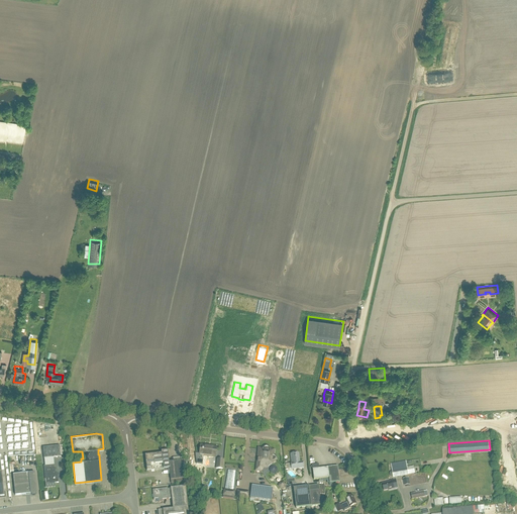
[(54,467),(56,467),(54,455),(61,454),(60,443),(42,444),(44,464),(43,464),(45,477),(49,477),(49,481),(59,480),(58,471),(55,472),(54,467)]
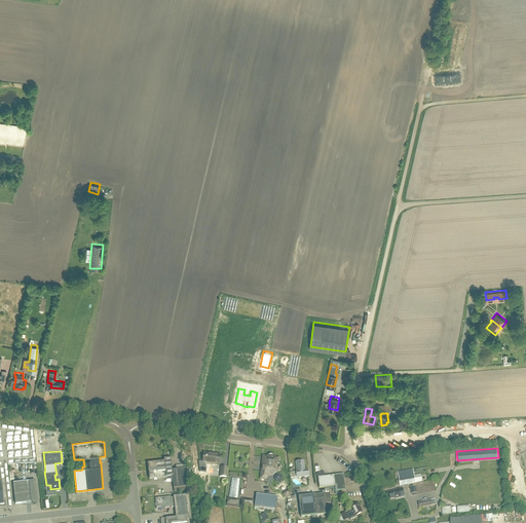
[(219,462),(220,453),(204,451),(203,460),(219,462)]
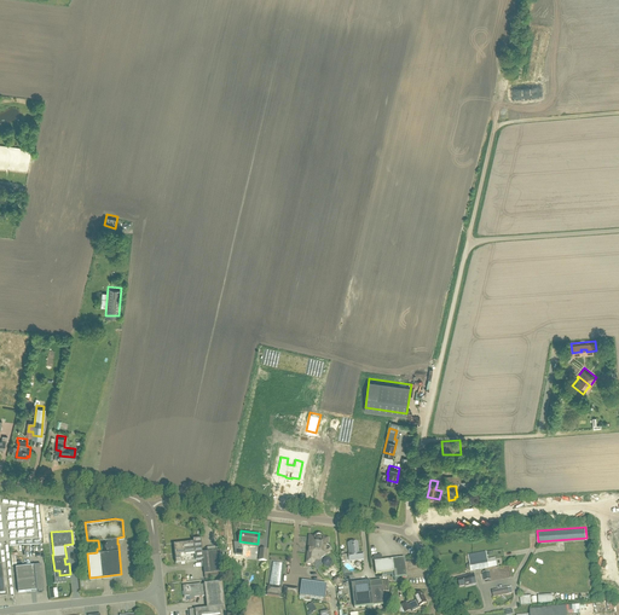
[(322,535),(322,534),(320,533),(319,532),(318,532),(317,532),(316,533),(314,534),(310,534),(308,541),(311,541),(310,544),(308,544),(307,561),(308,561),(311,561),(312,561),(313,560),(313,557),(314,556),(319,556),(327,551),(327,550),(328,549),(329,549),(330,547),(330,545),(329,544),(329,543),(327,543),(328,535),(322,535)]
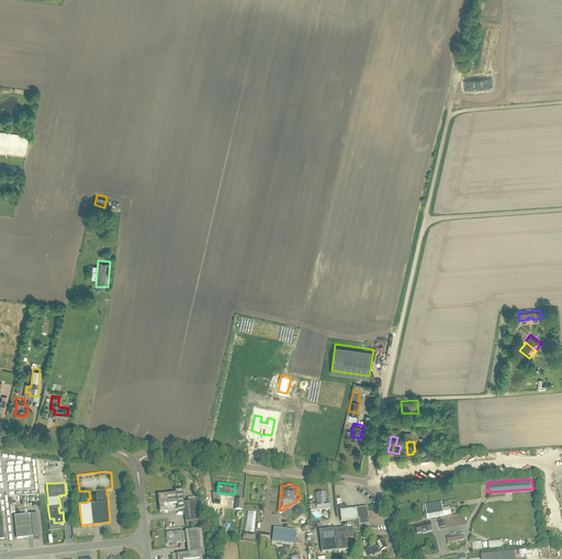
[(178,507),(184,506),(200,505),(199,499),(183,500),(182,488),(176,488),(176,491),(178,507)]
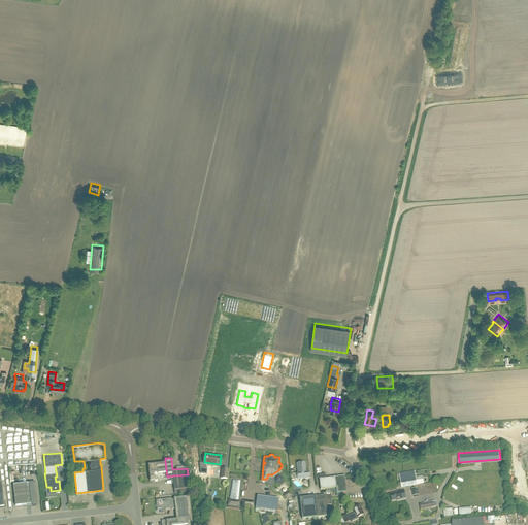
[(297,478),(301,477),(309,476),(309,469),(306,469),(304,460),(297,461),(298,470),(297,470),(297,471),(291,471),(292,478),(297,477),(297,478)]
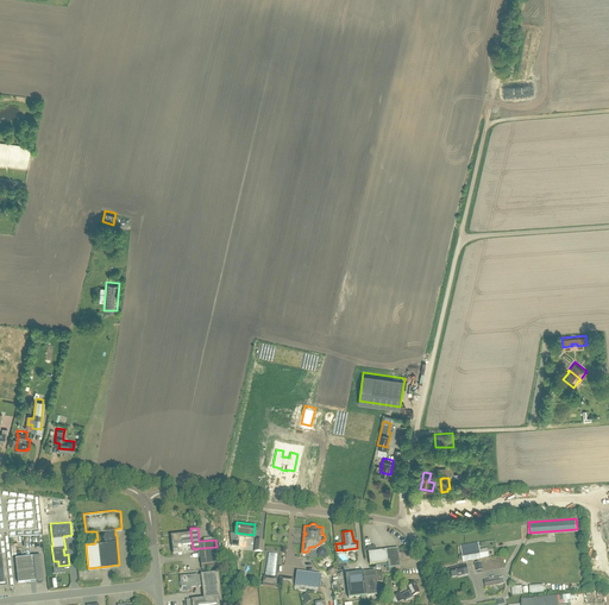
[(173,552),(193,549),(190,531),(171,533),(173,552)]
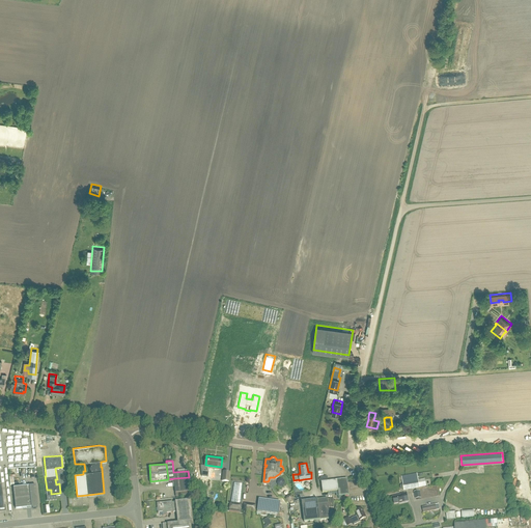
[(401,474),(402,479),(404,489),(420,485),(419,484),(425,483),(424,477),(418,478),(417,471),(401,474)]
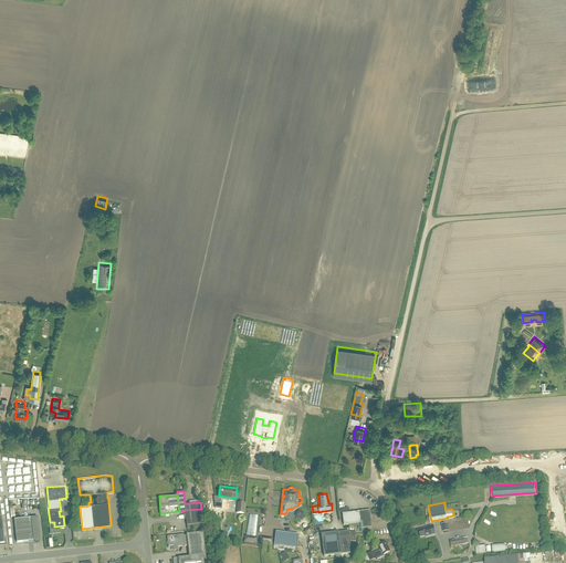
[(348,511),(347,506),(342,507),(343,523),(359,521),(360,527),(371,525),(369,508),(348,511)]
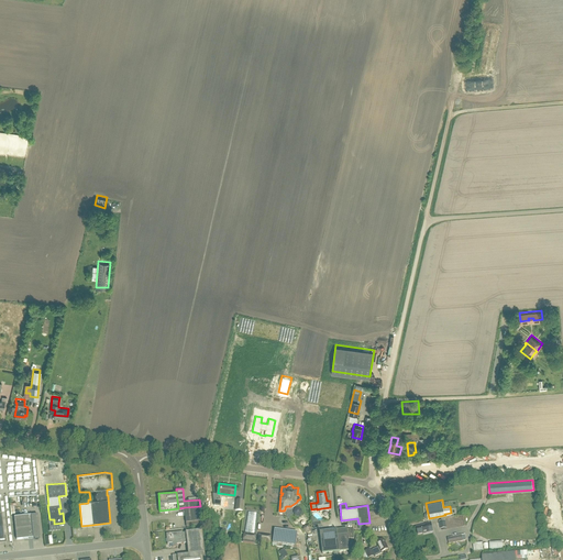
[(200,506),(185,507),(186,520),(201,519),(200,506)]
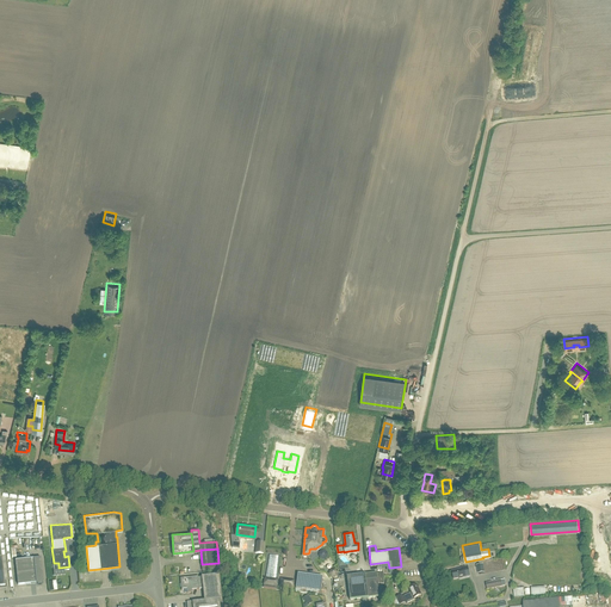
[(270,558),(266,558),(265,570),(275,571),(276,558),(279,559),(281,552),(270,551),(270,558)]
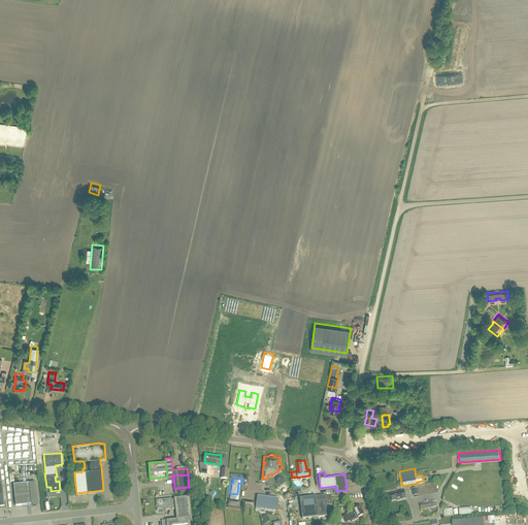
[(36,503),(37,501),(35,480),(13,483),(15,503),(31,501),(33,503),(36,503)]
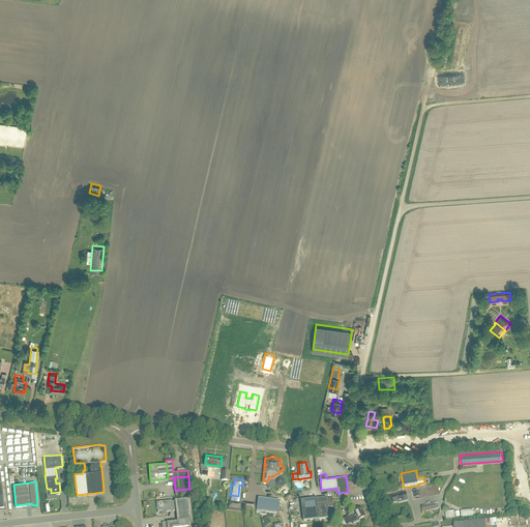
[(399,500),(408,498),(406,490),(401,491),(401,492),(391,494),(393,500),(399,499),(399,500)]
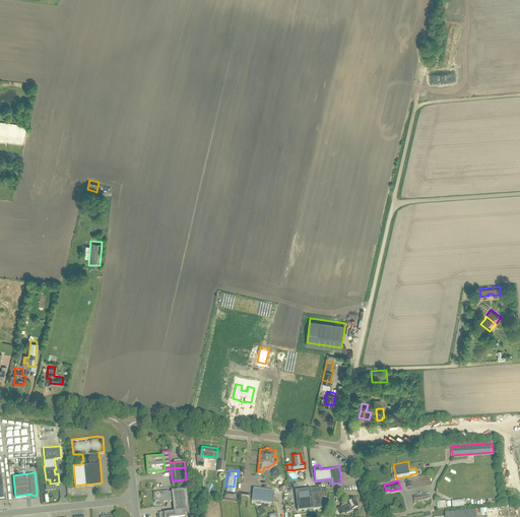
[(327,490),(326,486),(320,486),(295,489),(298,509),(314,507),(314,510),(326,512),(327,490)]
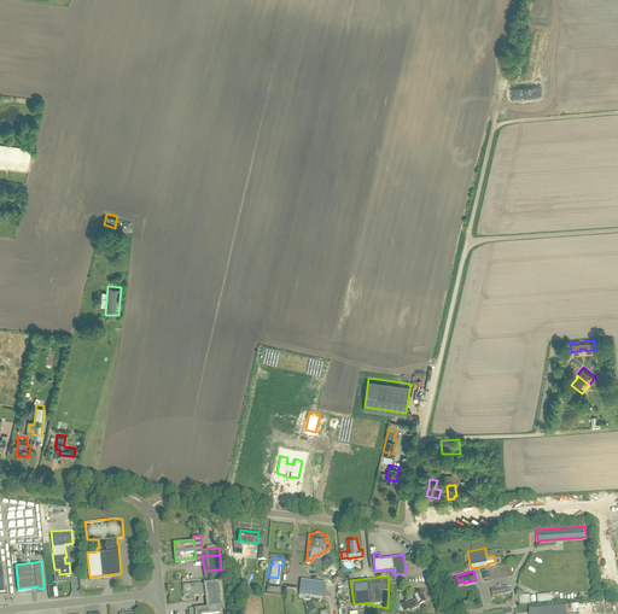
[(226,613),(222,578),(204,579),(204,580),(200,580),(182,582),(184,594),(185,594),(185,592),(190,592),(190,597),(194,596),(194,592),(199,591),(199,594),(205,592),(207,604),(190,606),(190,613),(226,613)]
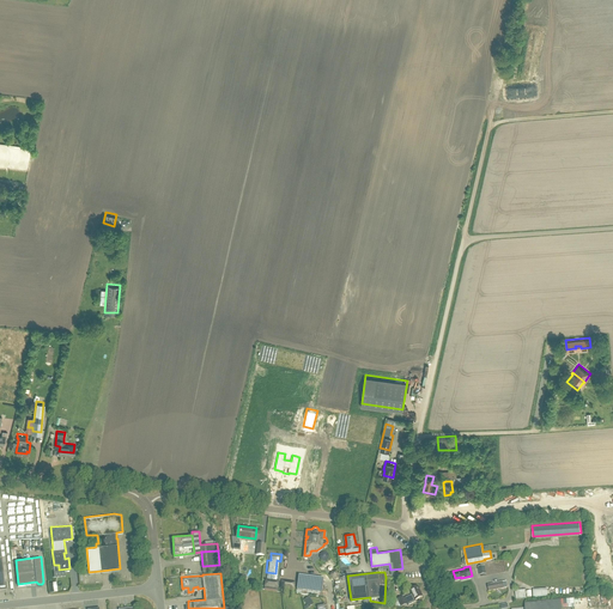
[(321,591),(323,577),(298,573),(297,588),(321,591)]
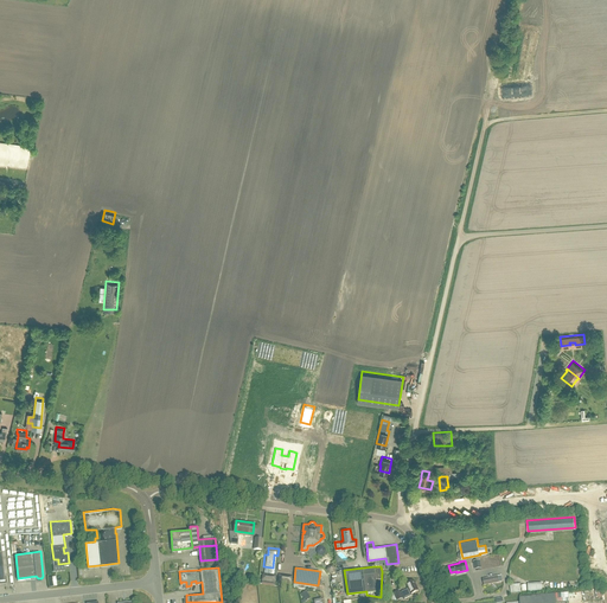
[(275,575),(263,573),(262,582),(274,583),(275,575)]
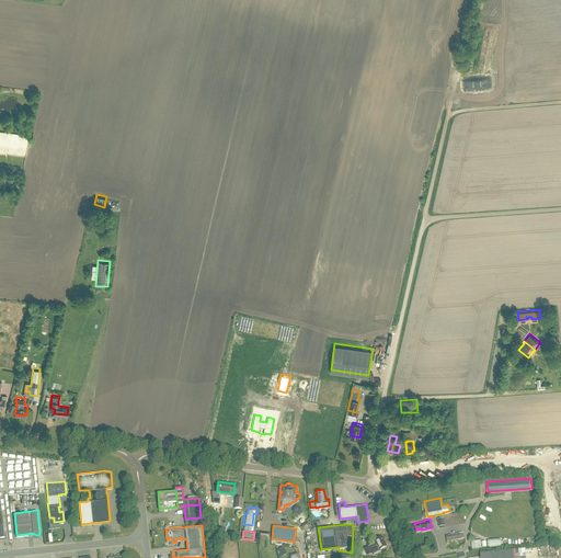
[(374,553),(380,549),(379,547),(387,544),(381,535),(375,538),(377,543),(370,546),(374,553)]
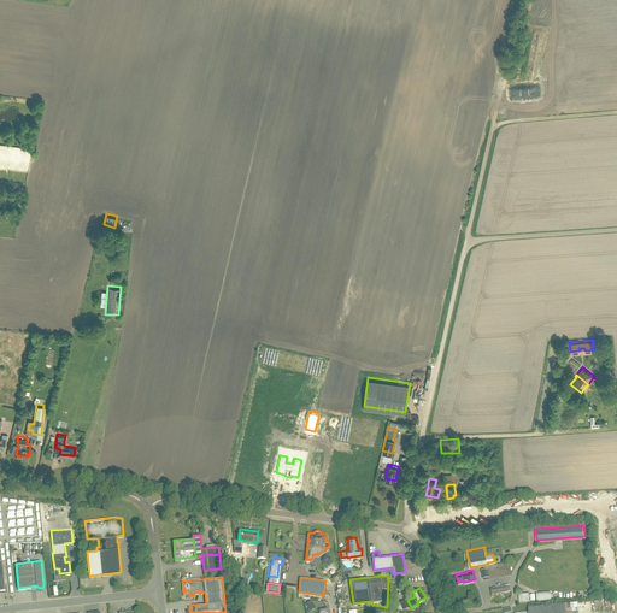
[(403,608),(409,606),(405,597),(397,602),(399,608),(401,606),(403,608)]
